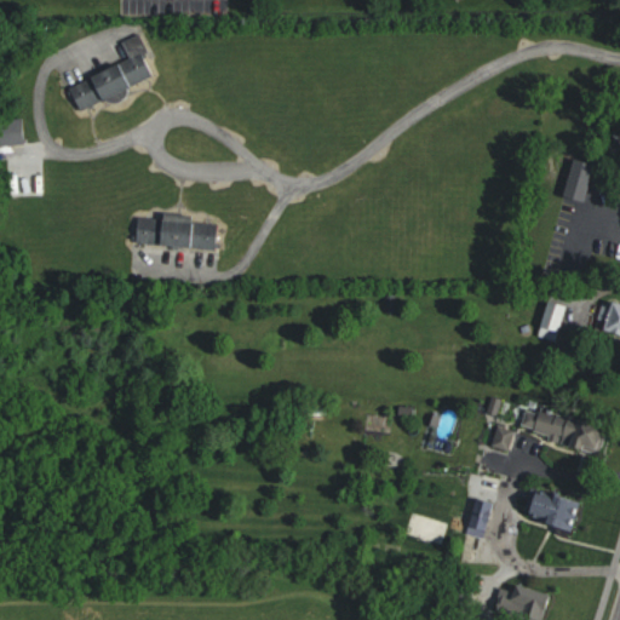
[(80,109),(155,74),(137,34),(122,41),(130,57),(69,86),(80,109)]
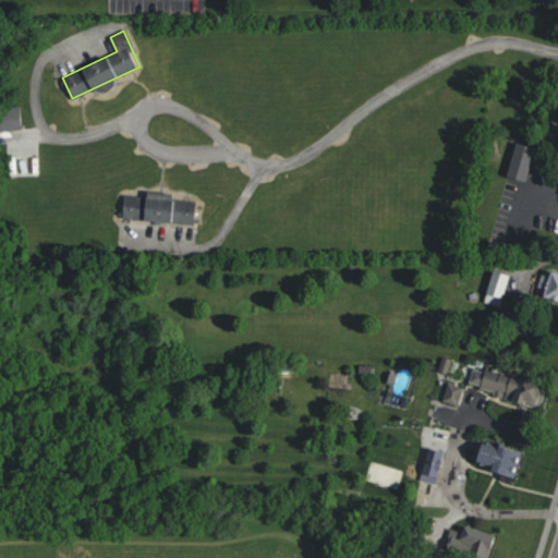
[(526,180),(534,146),(514,142),(507,176),(526,180)]
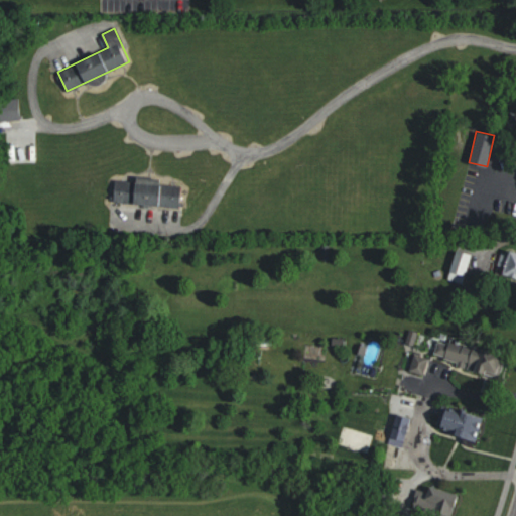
[(114,177),(113,202),(179,207),(181,182),(114,177)]
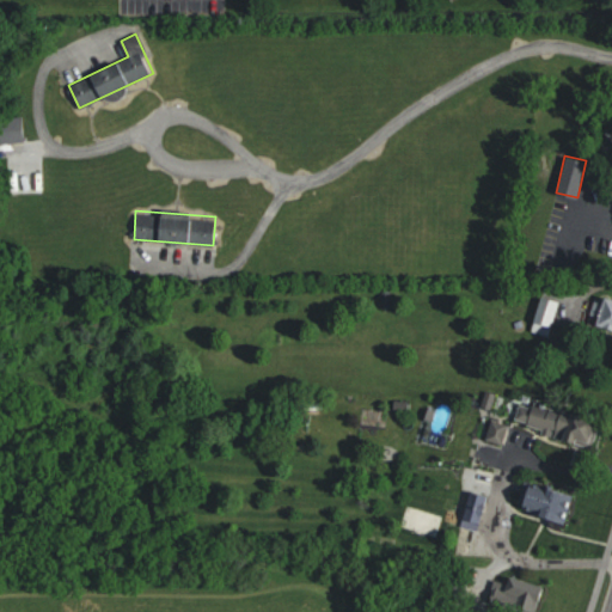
[(533,330),(552,332),(557,300),(538,297),(533,330)]
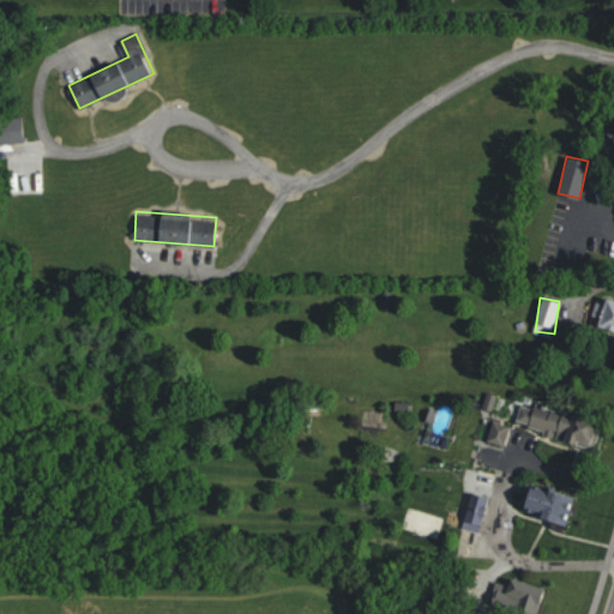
[(599,327),(613,329),(613,300),(601,300),(599,327)]
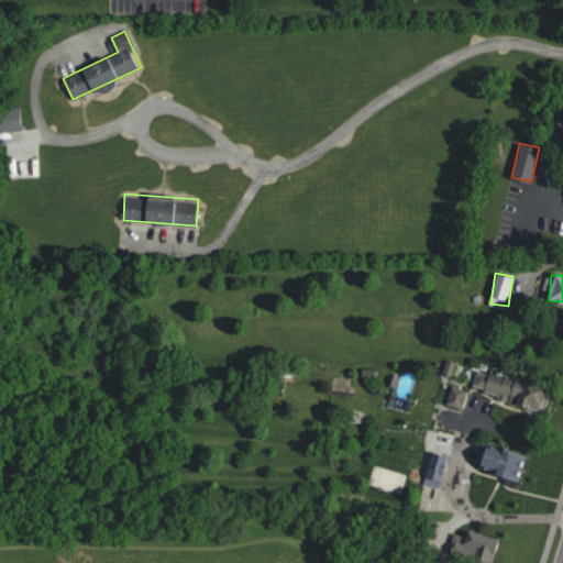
[(542,411),(550,387),(479,365),(472,389),(542,411)]
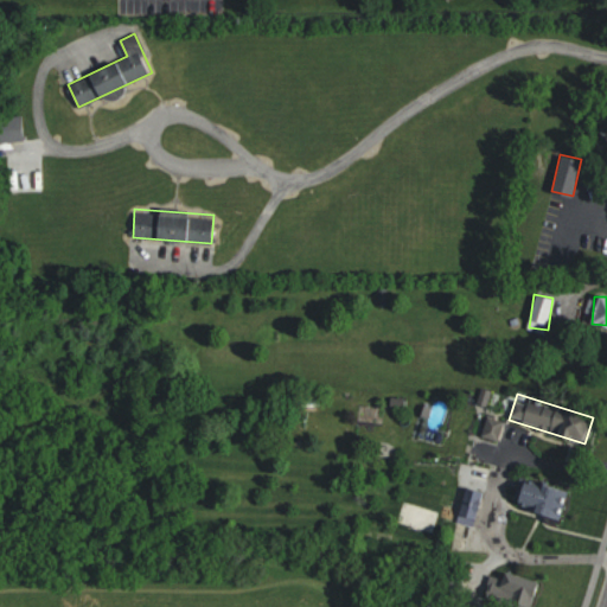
[(481,435),(498,440),(504,422),(487,416),(481,435)]
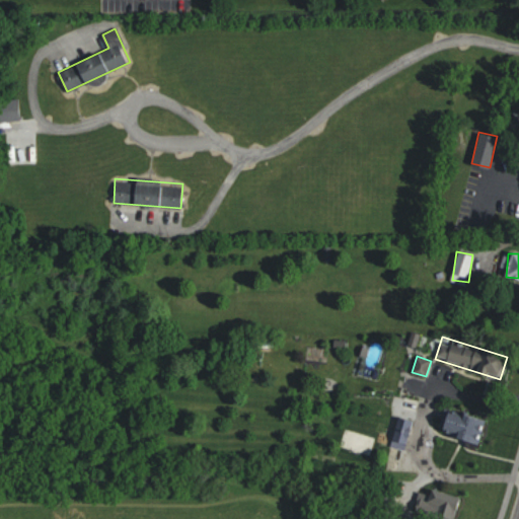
[(441,434),(477,443),(484,419),(447,410),(441,434)]
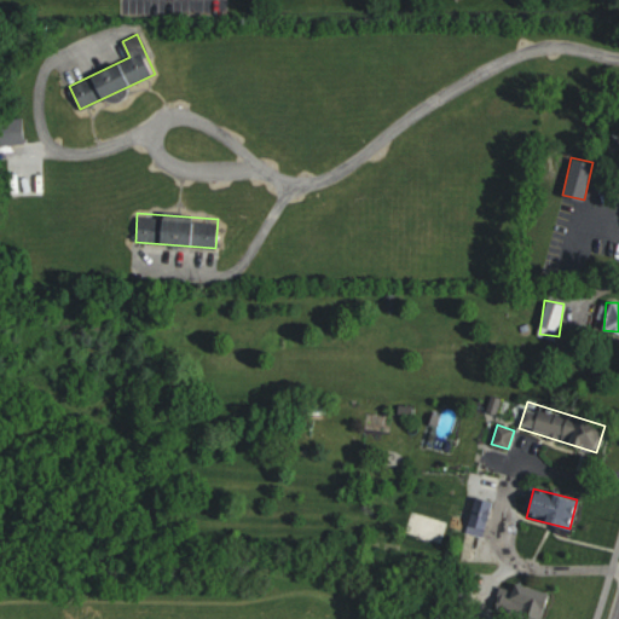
[(466,532),(484,537),(491,502),(474,498),(466,532)]
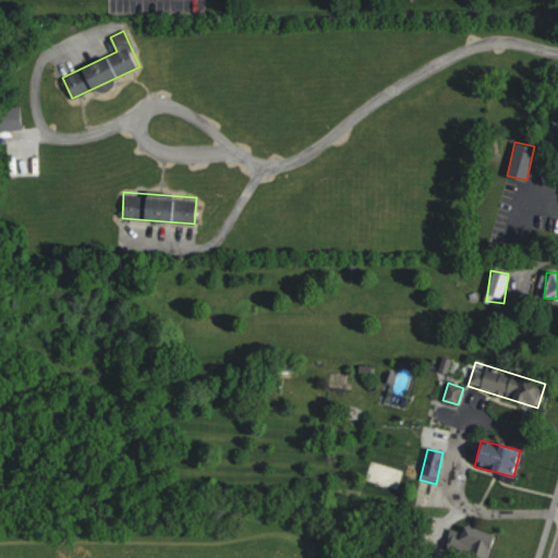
[(480,557),(489,557),(496,534),(464,525),(457,552),(480,557)]
